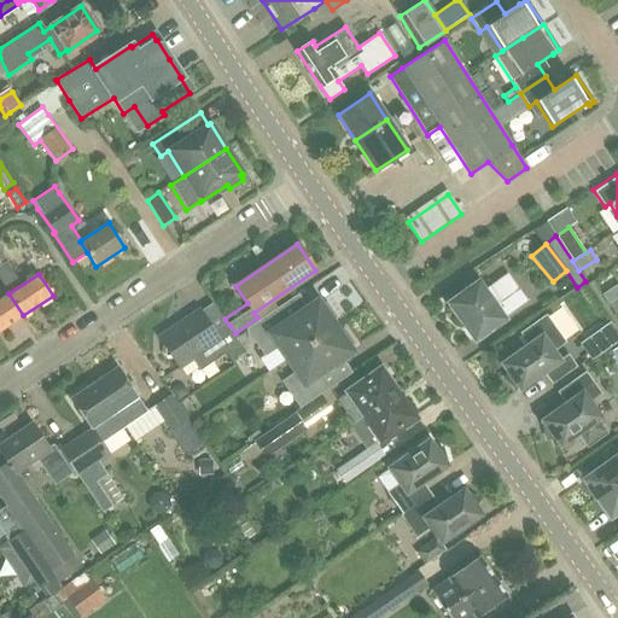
[(502,319),(509,314),(525,302),(519,290),(501,302),(490,286),(482,290),(477,284),(449,303),(474,339),(502,320),(502,319)]
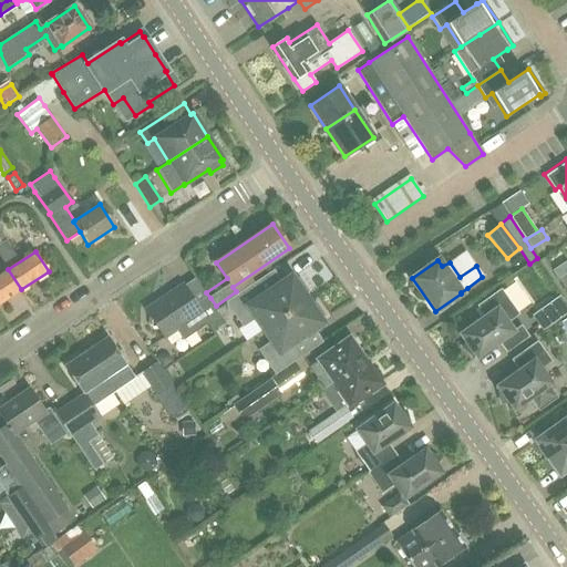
[(566,260),(552,270),(557,279),(566,272),(566,260)]
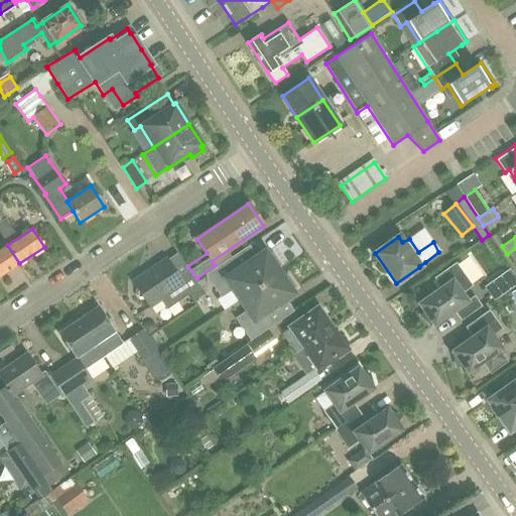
[(7,245),(0,249),(0,275),(19,263),(7,245)]
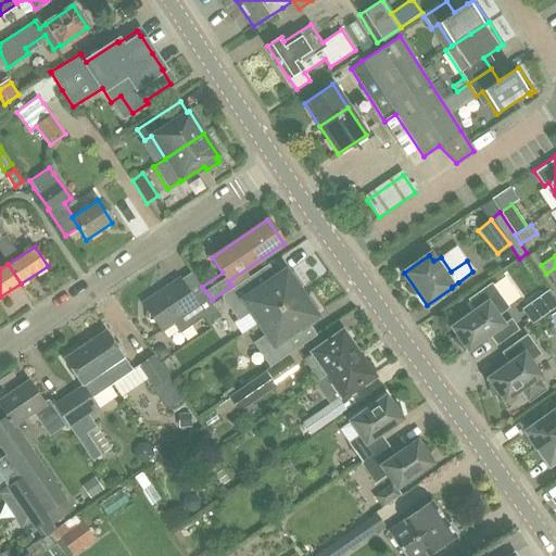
[(249,312),(257,323),(301,293),(298,289),(302,286),(293,273),(289,275),(286,270),(254,291),(248,279),(223,297),(237,319),(249,312)]
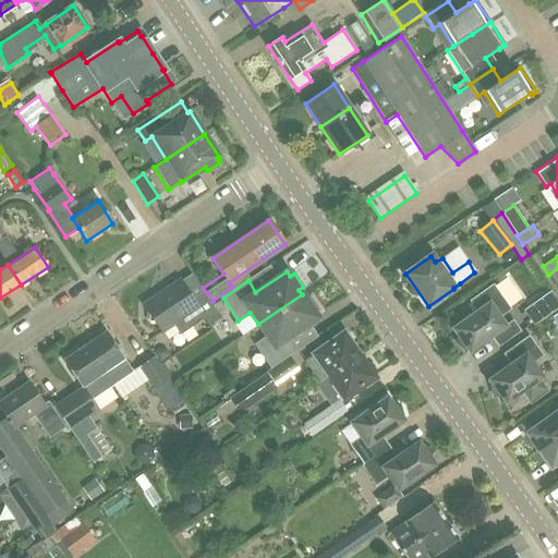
[(143,304),(160,331),(172,323),(180,335),(204,318),(207,324),(219,316),(203,292),(192,299),(180,280),(143,304)]
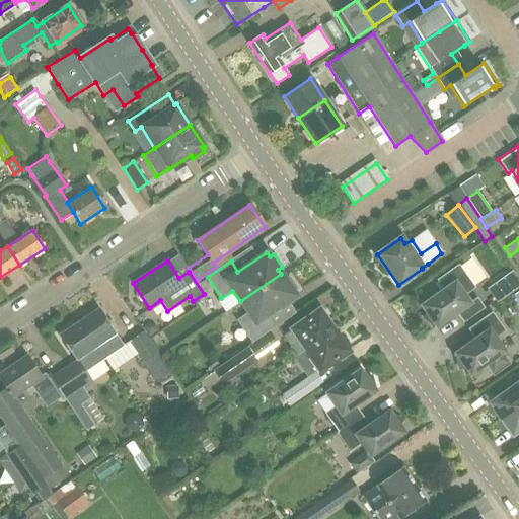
[(421,306),(427,313),(423,318),(434,327),(433,327),(434,328),(455,313),(463,323),(485,308),(476,298),(469,303),(464,296),(475,288),(458,265),(436,280),(443,290),(421,306)]
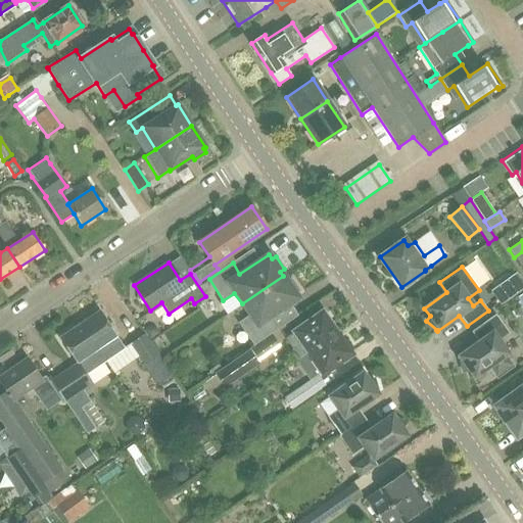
[(283,276),(242,303),(249,316),(239,323),(253,344),(277,328),(270,318),(298,298),(295,293),(299,291),(290,278),(286,281),(283,276)]
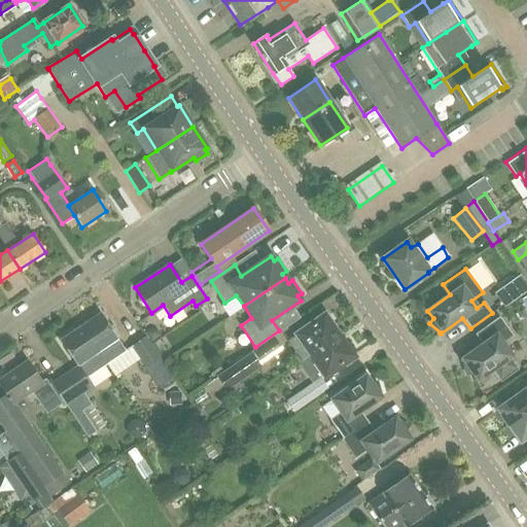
[(99,313),(80,326),(98,351),(106,364),(126,351),(99,313)]
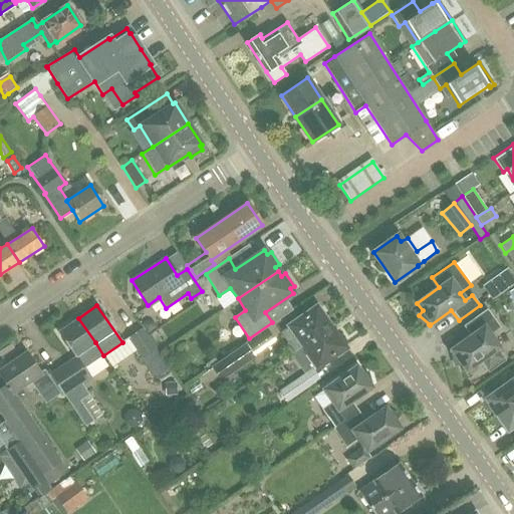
[(315,308),(281,332),(294,351),(303,346),(329,328),(315,308)]
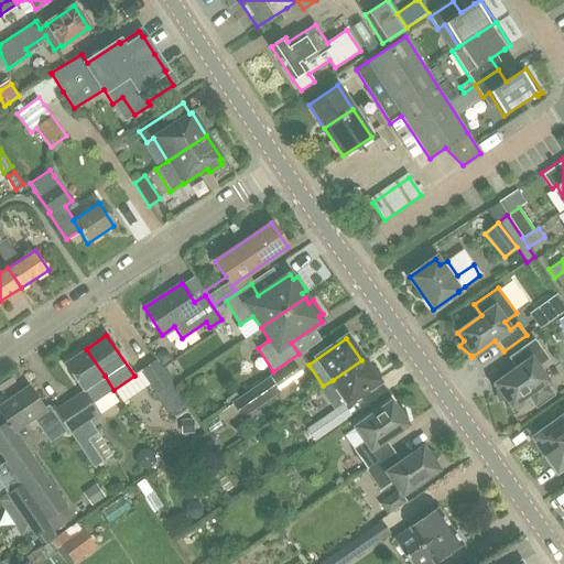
[(516,369),(491,387),(492,388),(494,387),(498,401),(505,399),(511,408),(527,397),(535,409),(555,393),(538,368),(549,360),(534,339),(508,358),(516,369)]
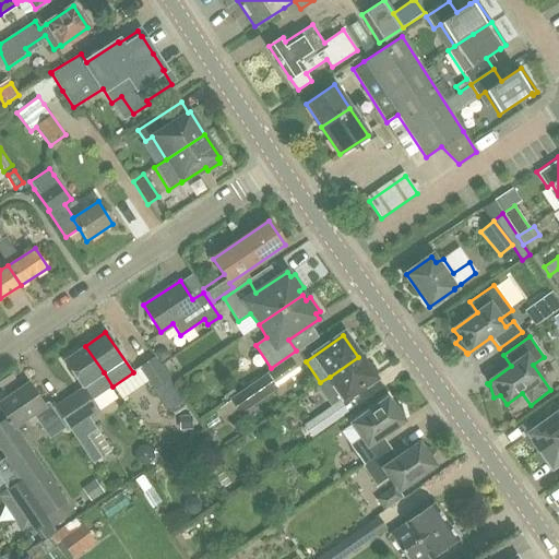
[(82,388),(52,408),(66,427),(92,464),(105,455),(90,433),(96,429),(88,417),(98,411),(92,401),(113,387),(104,372),(85,346),(63,360),(82,388)]
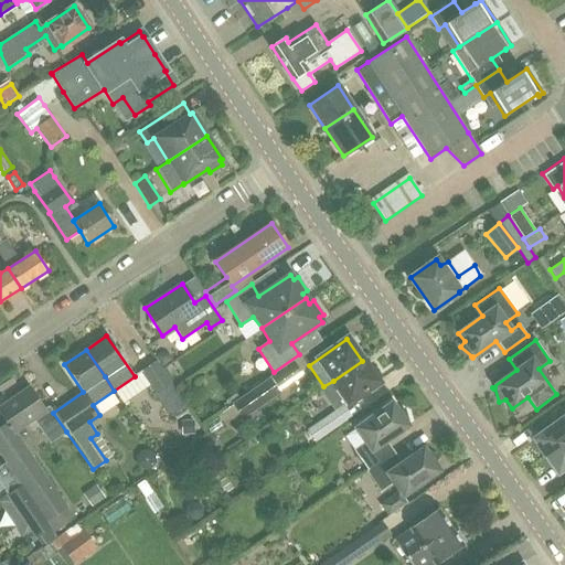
[(155,355),(161,365),(171,359),(168,353),(160,352),(155,355)]
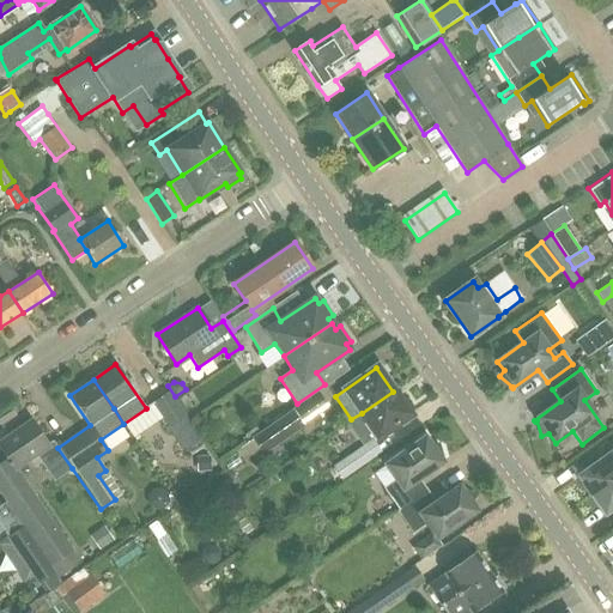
[(169,392),(151,404),(170,430),(186,453),(204,441),(187,417),(169,392)]
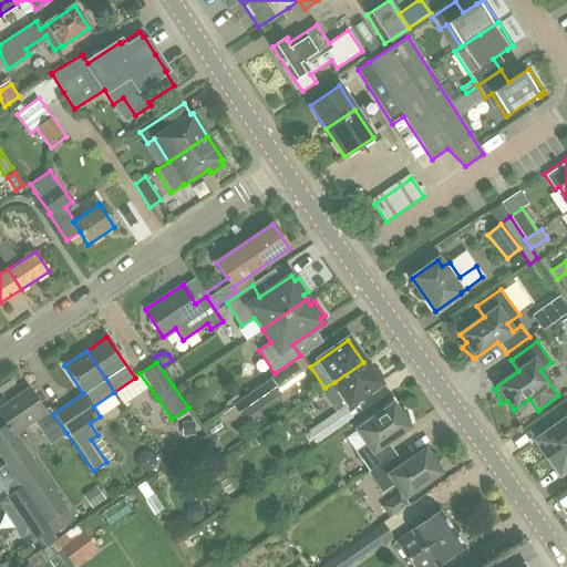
[(363,362),(334,382),(350,404),(379,384),(363,362)]
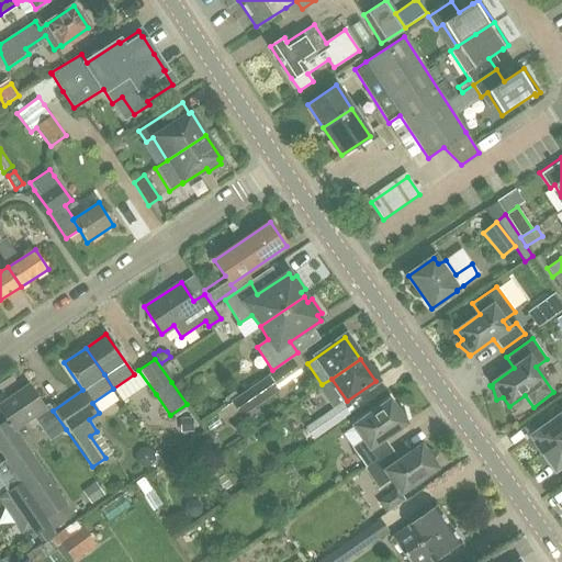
[(268,375),(231,402),(240,415),(278,390),(268,375)]
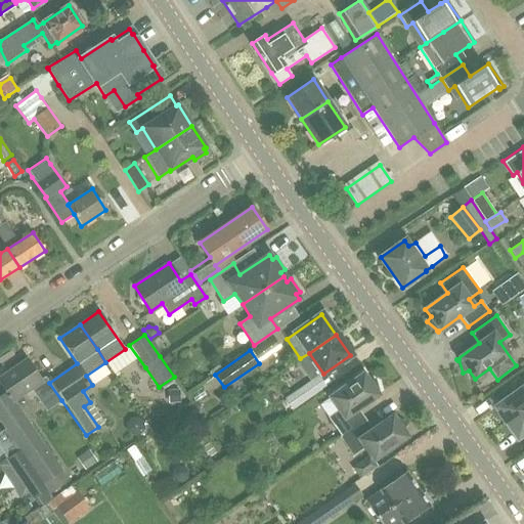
[(0,382),(6,392),(0,396),(0,421),(5,428),(12,439),(18,450),(35,474),(46,489),(48,492),(49,494),(50,494),(69,481),(23,416),(13,400),(31,389),(46,411),(61,400),(49,383),(46,378),(41,381),(27,360),(0,378),(0,382)]
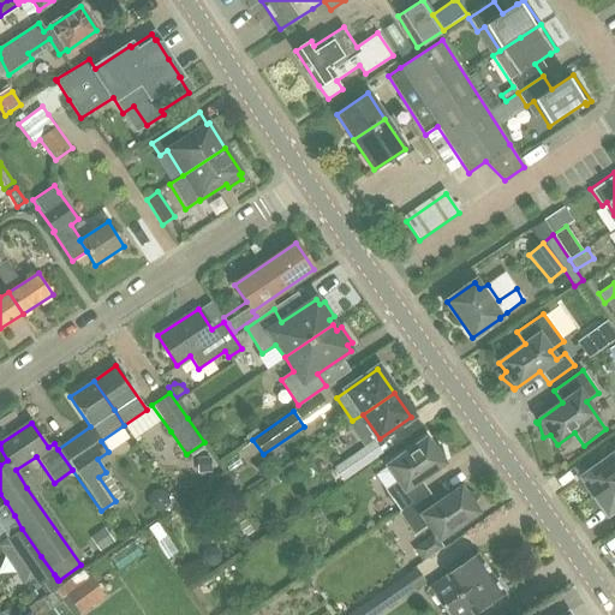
[(396,481),(384,490),(399,512),(429,493),(421,481),(445,463),(445,461),(440,446),(433,448),(427,439),(387,466),(396,481)]
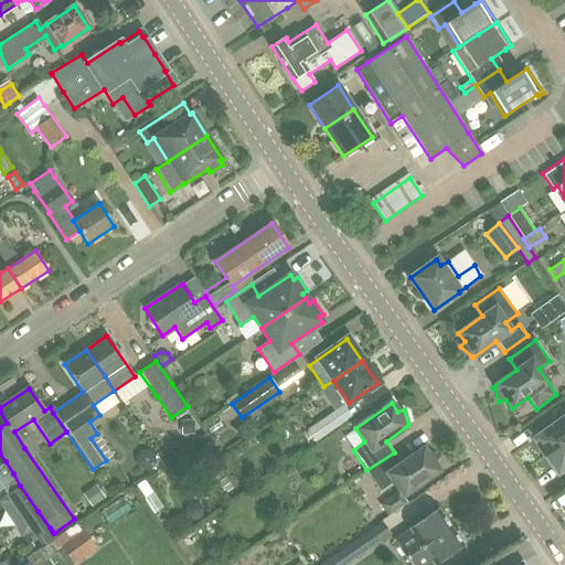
[(343,405),(308,430),(316,441),(351,416),(343,405)]
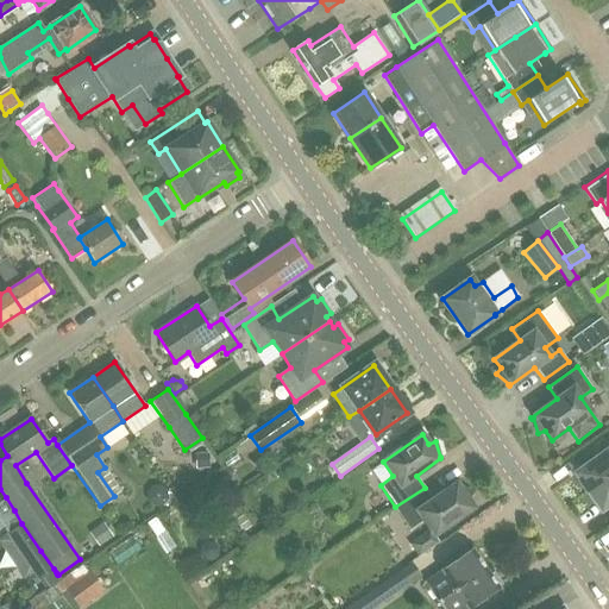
[(608,449),(576,473),(588,491),(608,476),(608,449)]
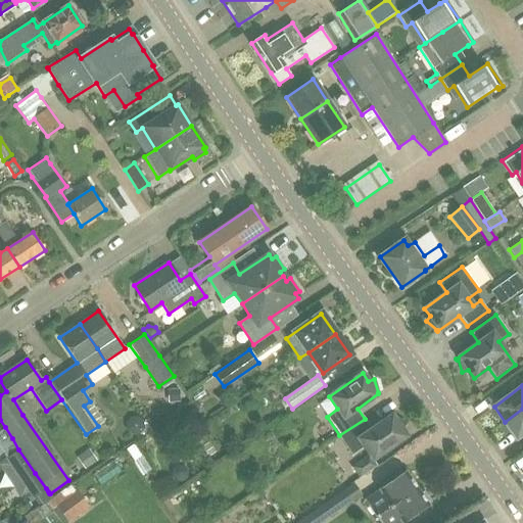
[(180,389),(169,389),(169,402),(181,401),(180,389)]
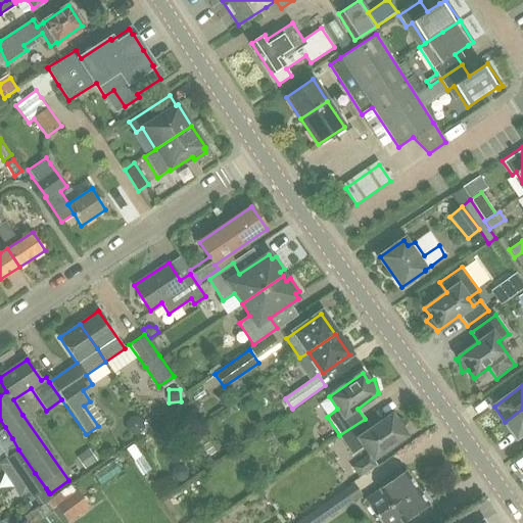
[(522,409),(505,422),(516,437),(522,431),(522,409)]
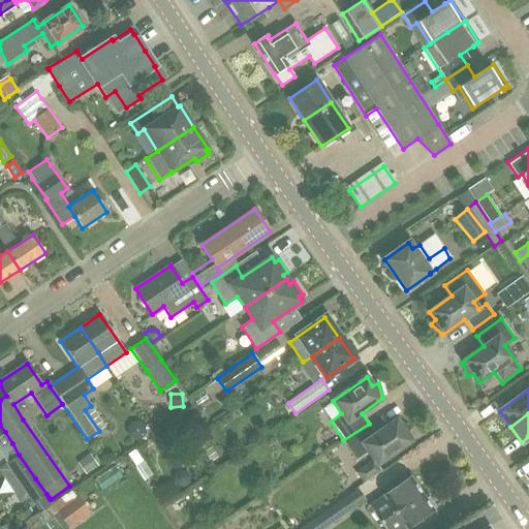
[(343,440),(342,441),(355,461),(368,453),(373,460),(356,471),(365,485),(382,473),(376,465),(410,441),(405,434),(409,429),(398,421),(397,418),(376,434),(369,424),(343,440)]
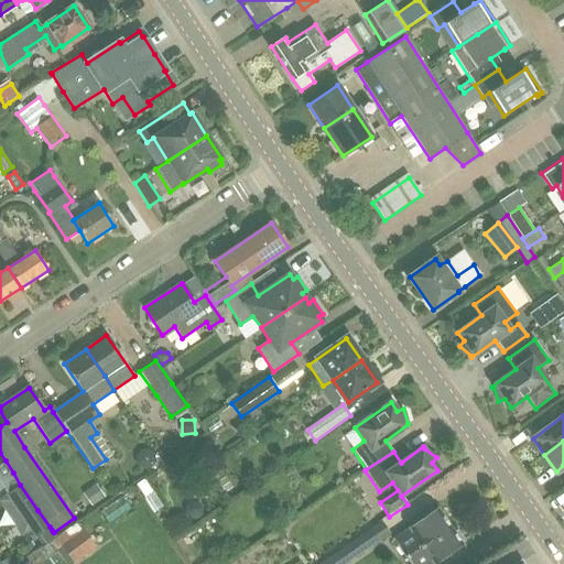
[(141,449),(137,456),(137,464),(143,469),(151,468),(154,469),(163,464),(156,455),(155,455),(150,449),(141,449)]
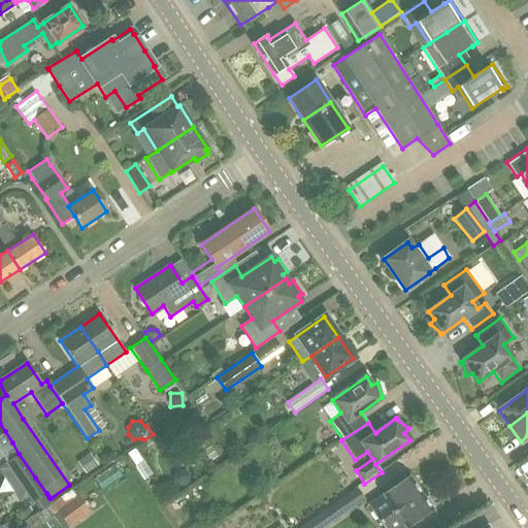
[(135,449),(128,453),(140,471),(147,466),(135,449)]
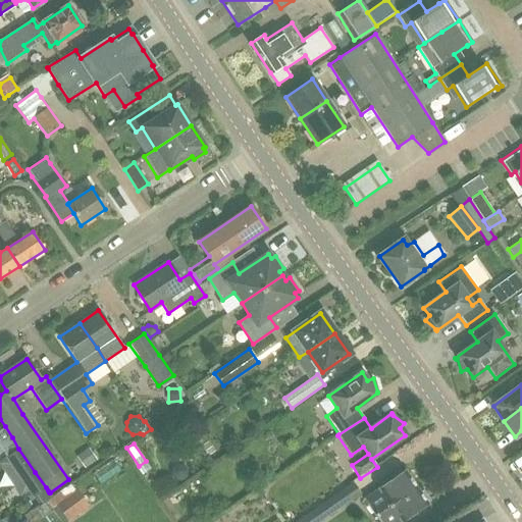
[(89,448),(76,457),(84,468),(96,459),(89,448)]
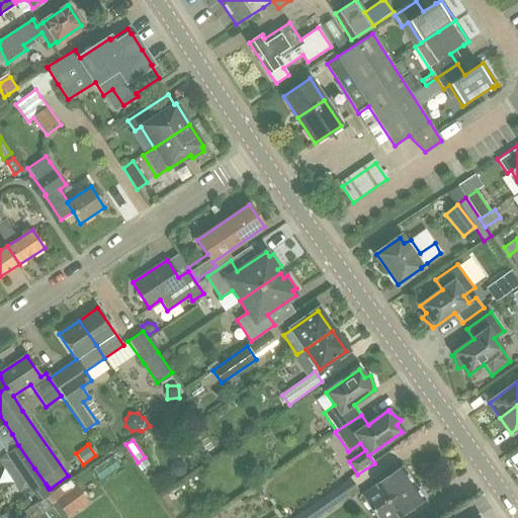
[(18,445),(6,454),(28,488),(31,493),(46,484),(34,468),(18,445)]
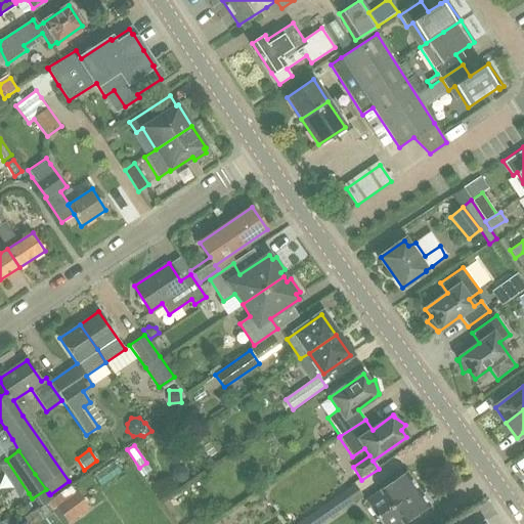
[(101,473),(105,481),(123,472),(119,464),(101,473)]
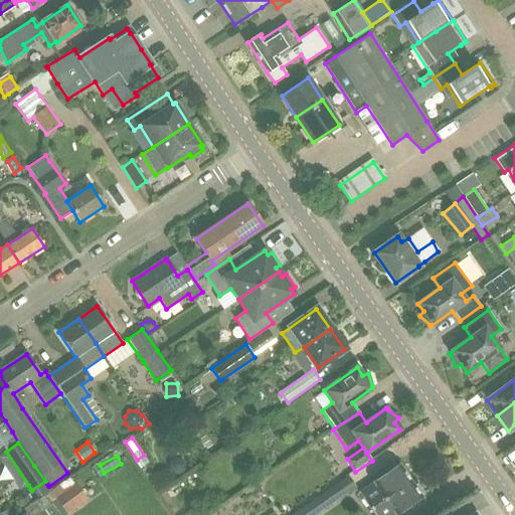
[(376,481),(359,493),(374,514),(394,514),(395,514),(421,497),(424,495),(425,493),(417,482),(415,482),(412,484),(398,465),(396,467),(392,461),(372,475),(376,481)]
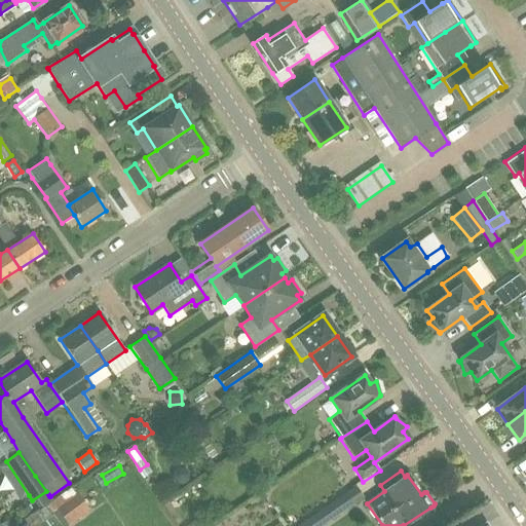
[(306,522),(299,525),(322,525),(331,520),(363,497),(357,486),(324,510),(306,522)]
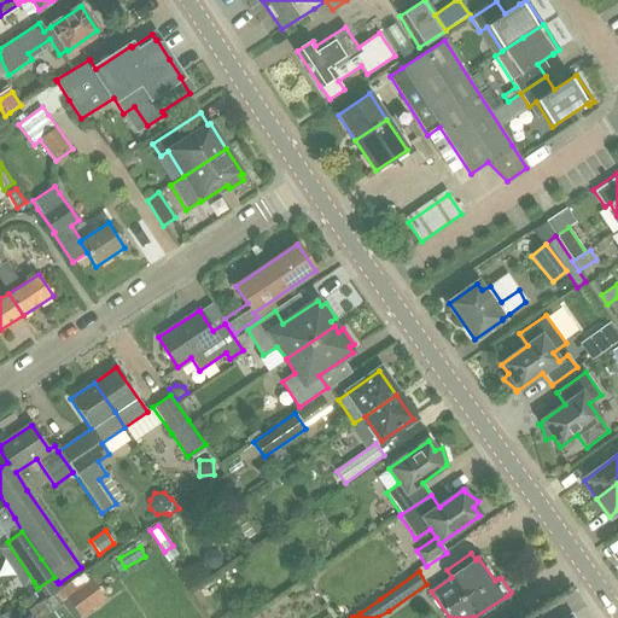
[(82,575),(53,594),(69,617),(76,617),(104,600),(89,578),(87,581),(82,575)]
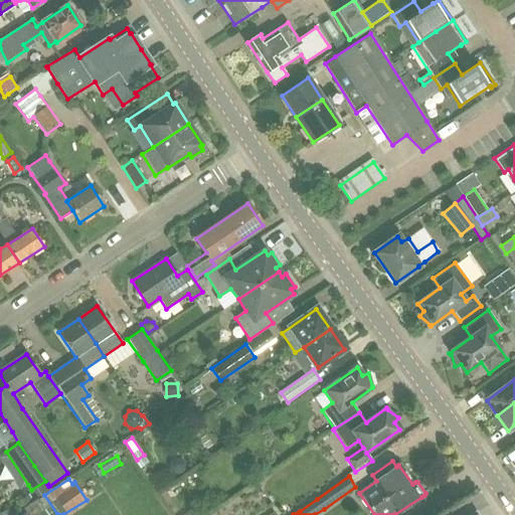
[(167,506),(175,500),(169,491),(161,496),(167,506)]
